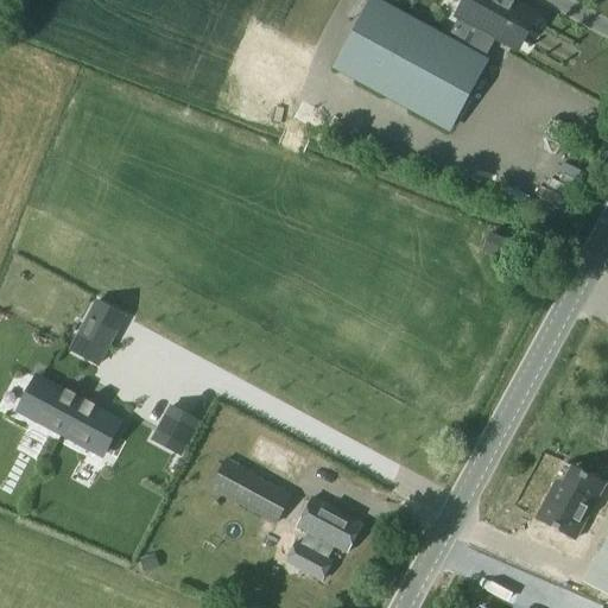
[(515,49),(533,16),(515,5),(517,1),(514,5),(506,0),(470,0),(460,19),(480,30),(468,50),(485,58),(495,39),(515,49)]
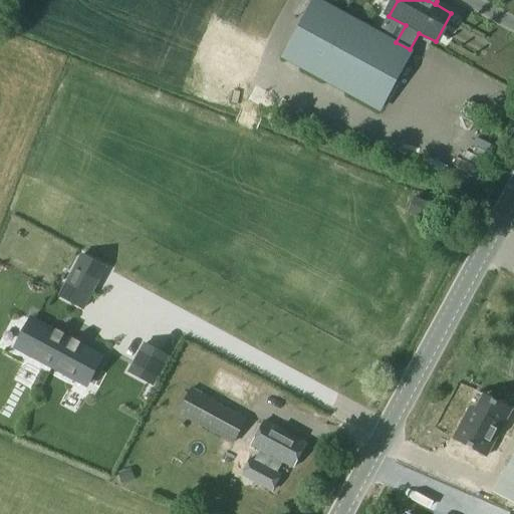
[(318,2),(286,63),(380,112),(414,51),(318,2)]
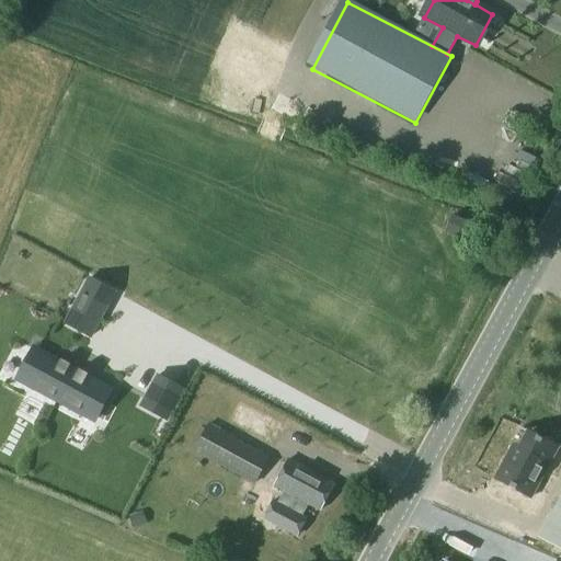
[(454,217),(447,231),(473,241),(479,227),(454,217)]
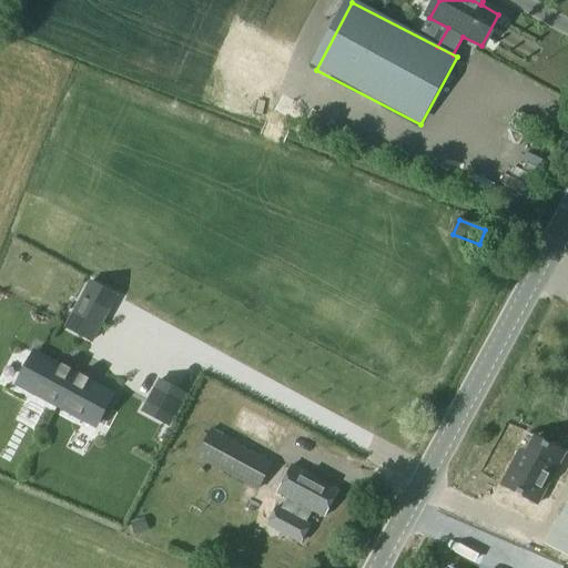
[(89,286),(66,331),(91,344),(114,300),(89,286)]
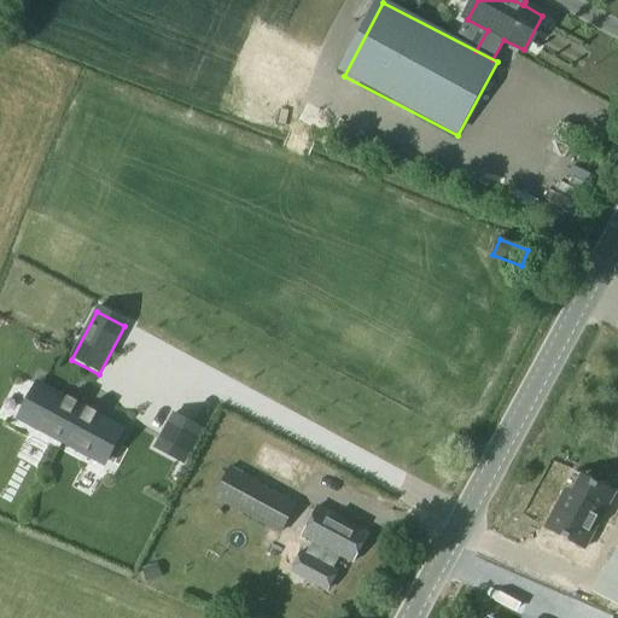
[(62,443),(79,409),(34,386),(16,420),(62,443)]
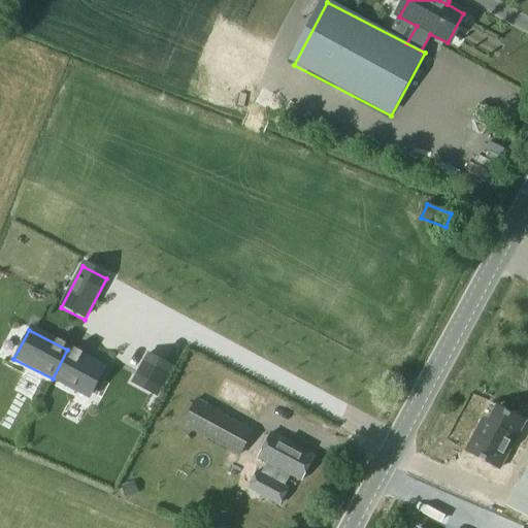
[(166,331),(154,362),(192,378),(205,348),(166,331)]
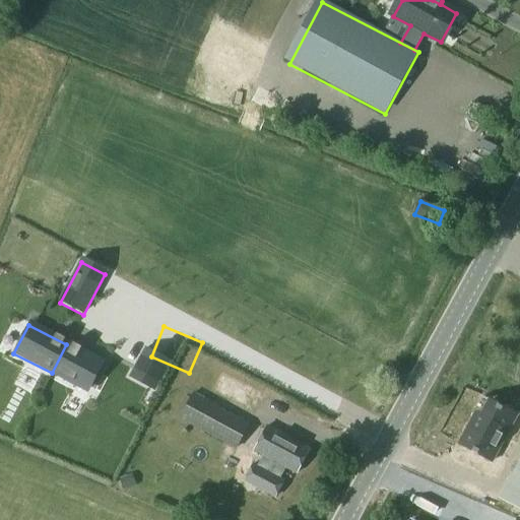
[(105,365),(66,344),(52,373),(89,393),(105,365)]
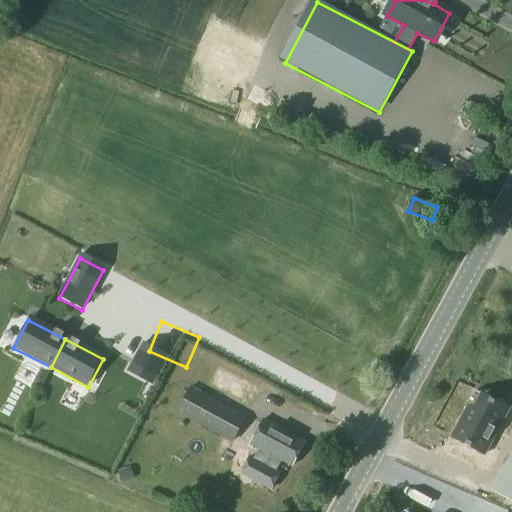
[(147,388),(161,360),(138,348),(124,376),(147,388)]
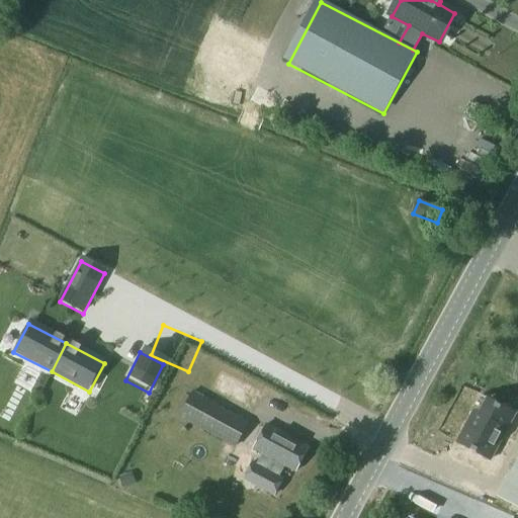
[(174,382),(158,414),(176,422),(169,436),(225,465),(249,421),(174,382)]
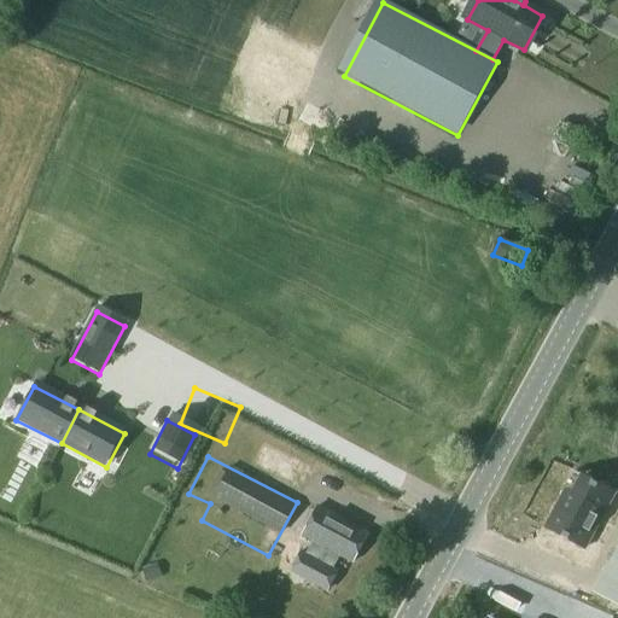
[(583,547),(612,495),(613,495),(614,494),(583,477),(573,495),(566,491),(547,526),(546,526),(544,528),(548,530),(579,548),(579,547),(583,549),(584,548),(583,547)]
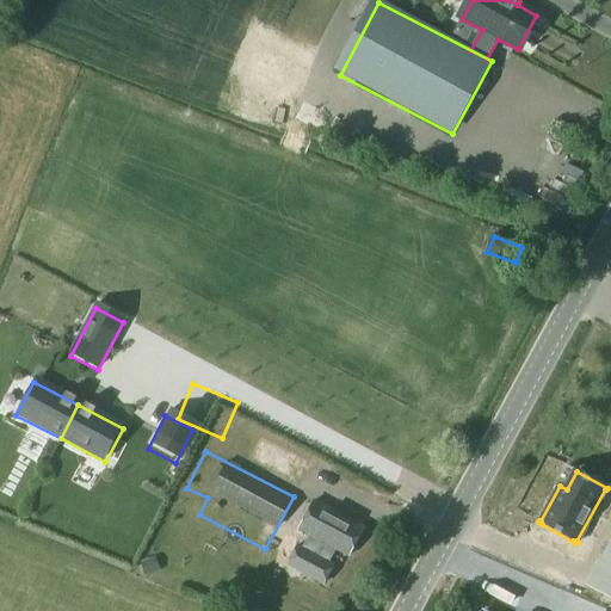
[(313,503),(297,530),(349,557),(364,529),(313,503)]
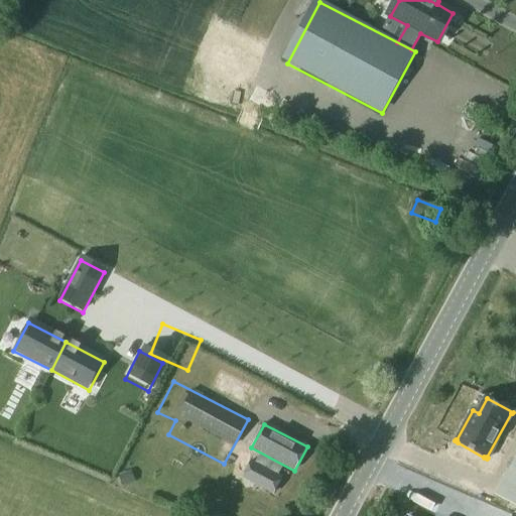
[(255,463),(250,460),(241,477),(271,493),(280,476),(277,475),(255,463)]
